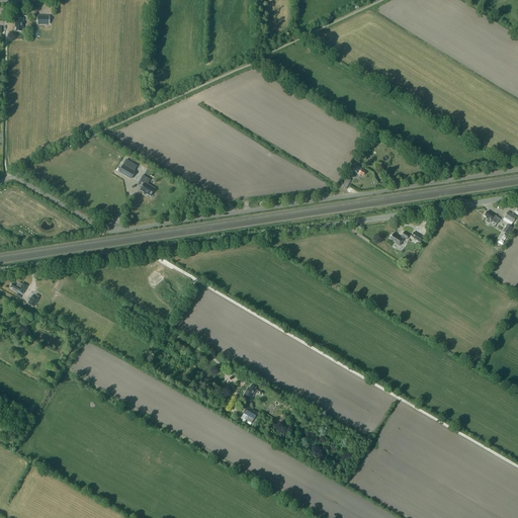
[(44,22),(44,24),(49,24),(49,16),(38,16),(38,22),(44,22)]
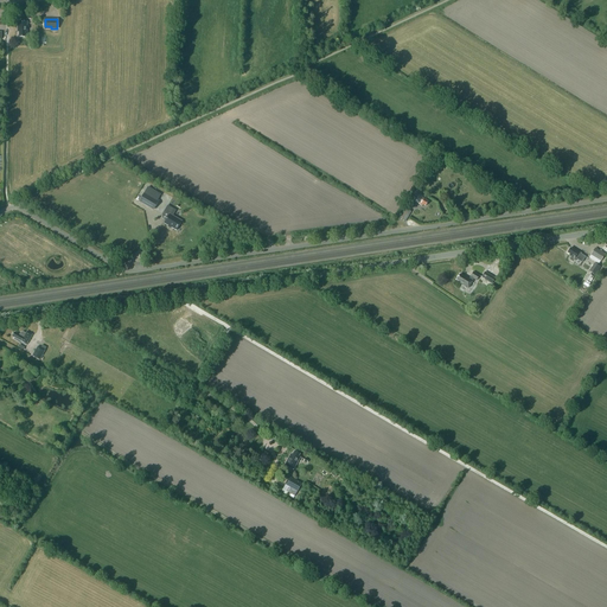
[(27,23),(18,23),(18,32),(19,32),(19,37),(25,37),(25,32),(27,32),(27,23)]
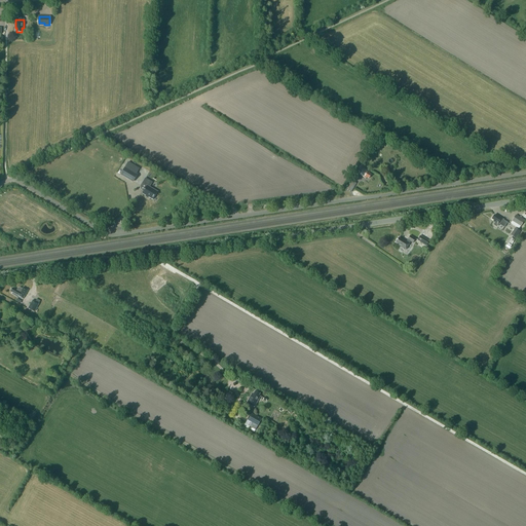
[(125,166),(120,175),(134,182),(138,174),(125,166)]
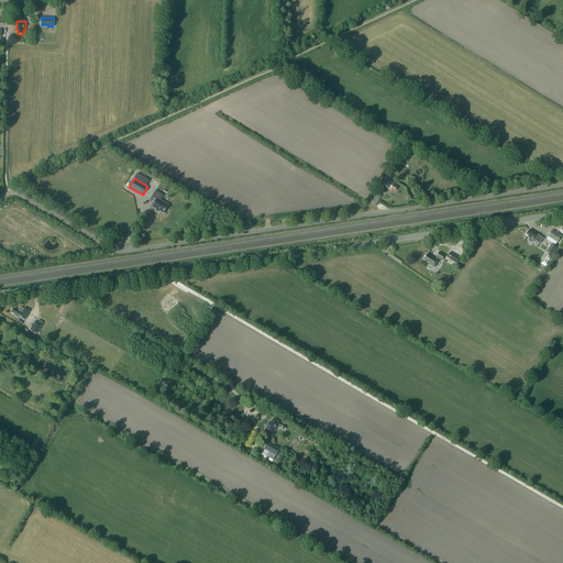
[(393,191),(393,190),(395,191),(397,187),(395,186),(396,185),(389,181),(386,180),(384,185),(378,195),(381,196),(386,186),(386,187),(393,191)]
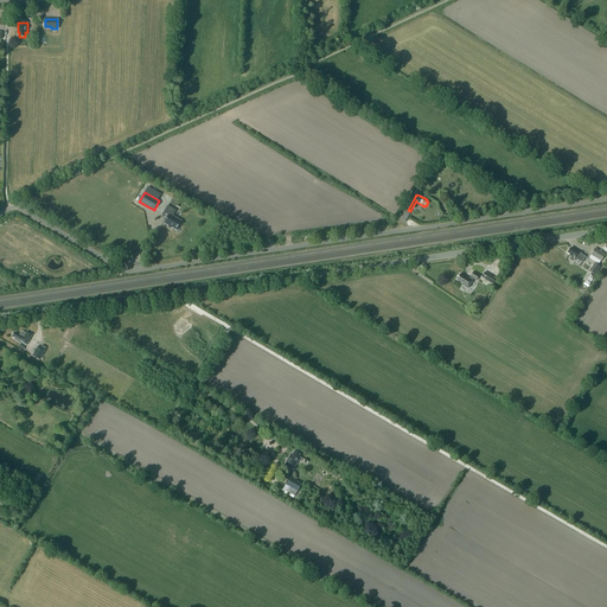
[(181,222),(173,216),(177,211),(167,205),(164,211),(170,215),(164,223),(177,230),(181,222)]
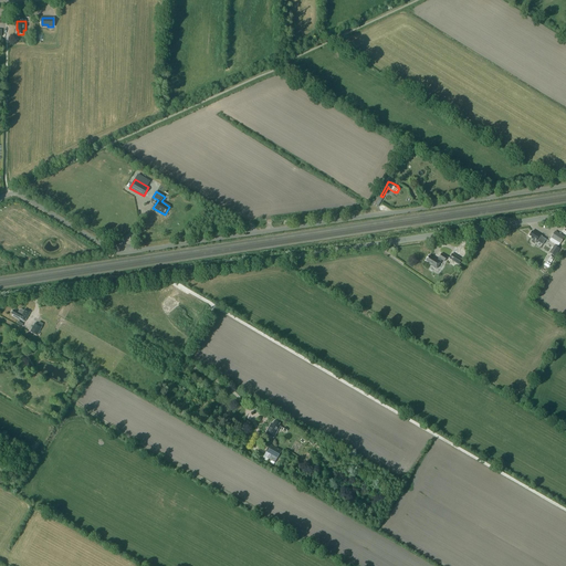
[(380,196),(378,195),(373,203),(378,207),(384,198),(383,197),(380,196)]
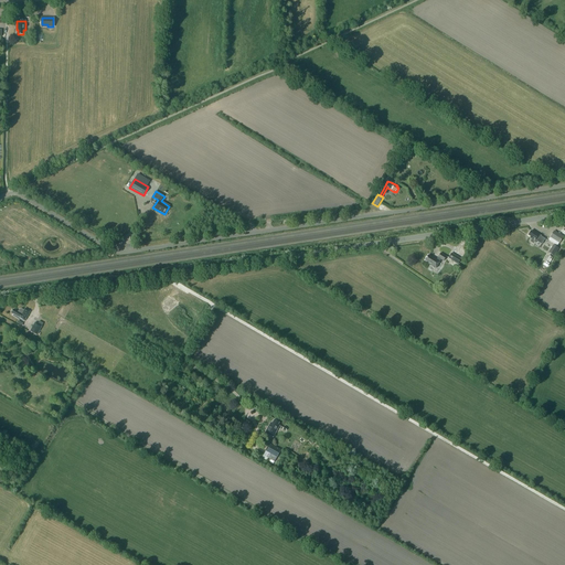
[(540,235),(533,231),(533,232),(531,231),(529,235),(531,236),(530,237),(532,240),(531,241),(531,242),(533,244),(534,243),(535,242),(536,242),(536,241),(542,244),(545,240),(540,236),(540,235)]
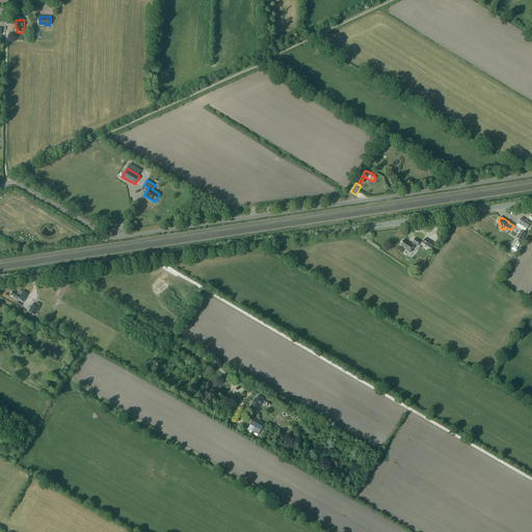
[(527,230),(530,224),(521,218),(517,223),(527,230)]
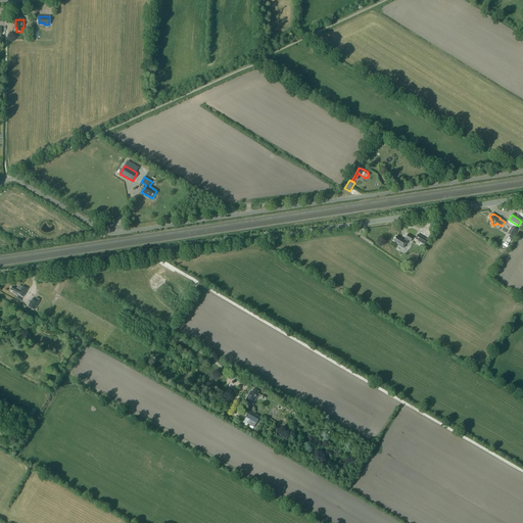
[(508,233),(513,237),(517,230),(512,227),(508,233)]
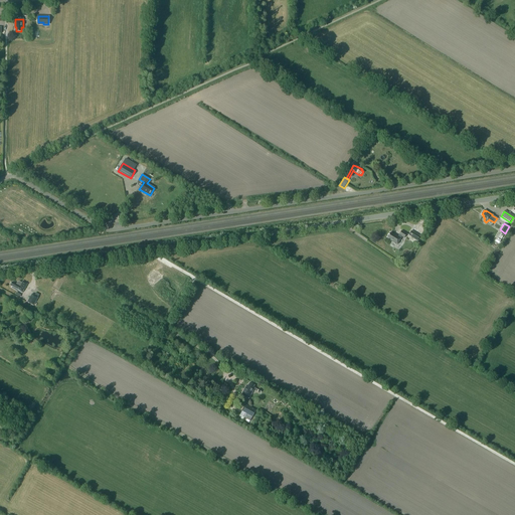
[(387,237),(391,239),(390,240),(397,244),(401,238),(402,236),(404,238),(407,233),(402,230),(399,235),(398,236),(394,234),(394,235),(390,232),(387,237)]
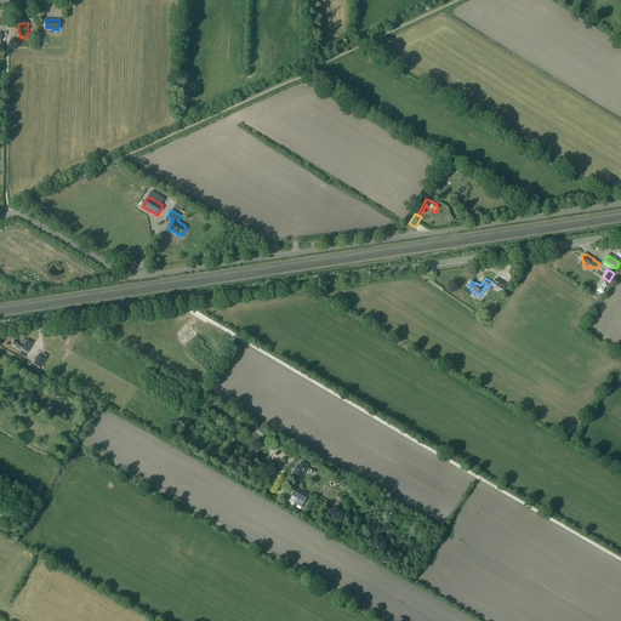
[(503,290),(507,285),(496,278),(493,284),(503,290)]
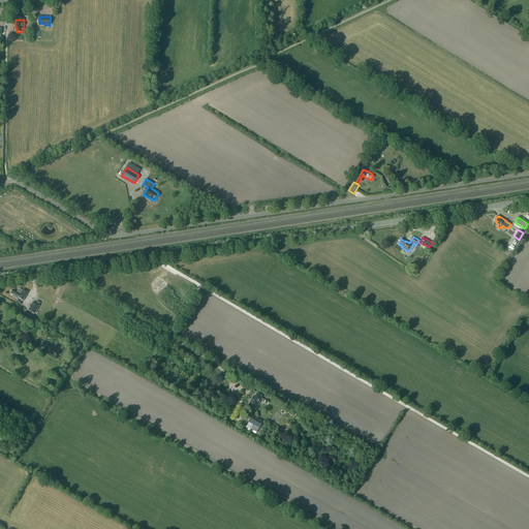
[(23,291),(20,289),(18,290),(18,291),(16,290),(14,290),(12,289),(10,293),(12,294),(11,296),(18,299),(19,298),(23,301),(28,292),(23,289),(23,291)]
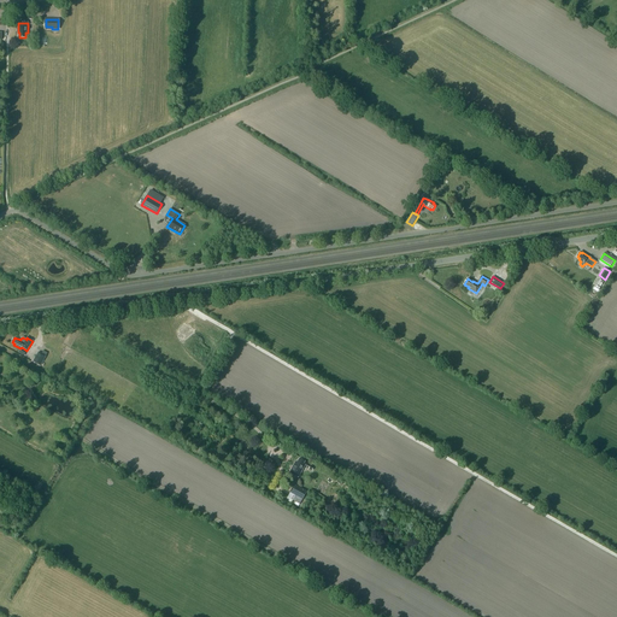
[(33,362),(41,366),(46,357),(39,352),(33,362)]
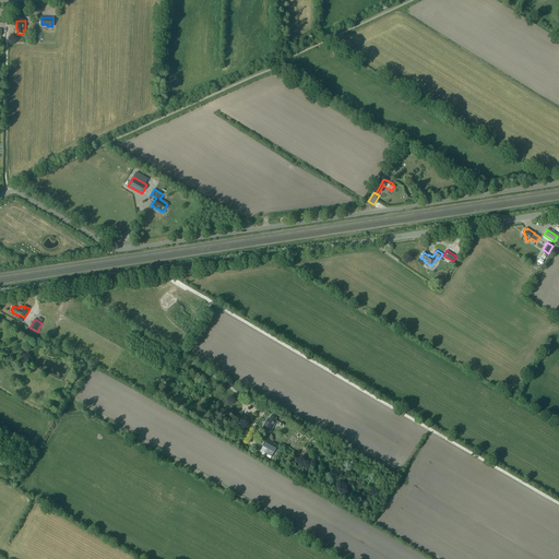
[(271,431),(276,421),(275,420),(276,418),(272,416),(269,421),(268,420),(263,427),(271,431)]
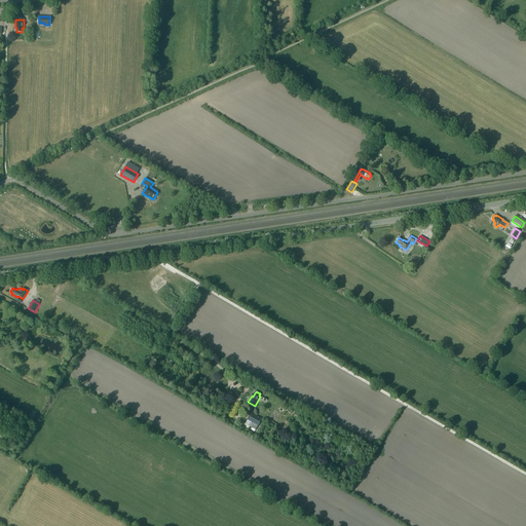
[(261,419),(251,413),(247,420),(248,420),(246,424),(256,429),(261,419)]
